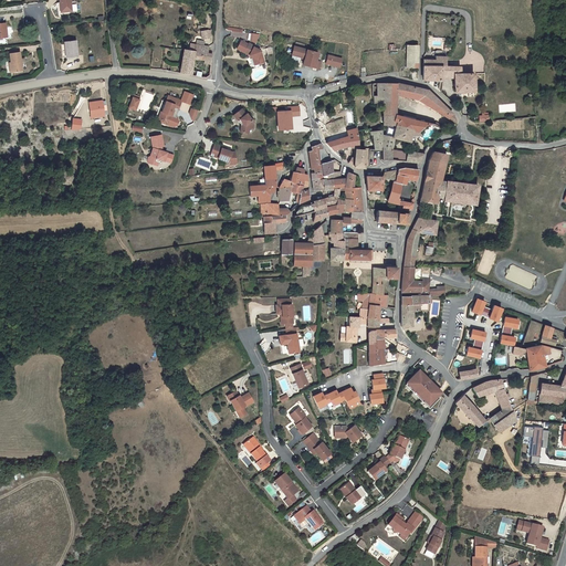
[(59,0),(61,12),(71,11),(70,0),(59,0)]
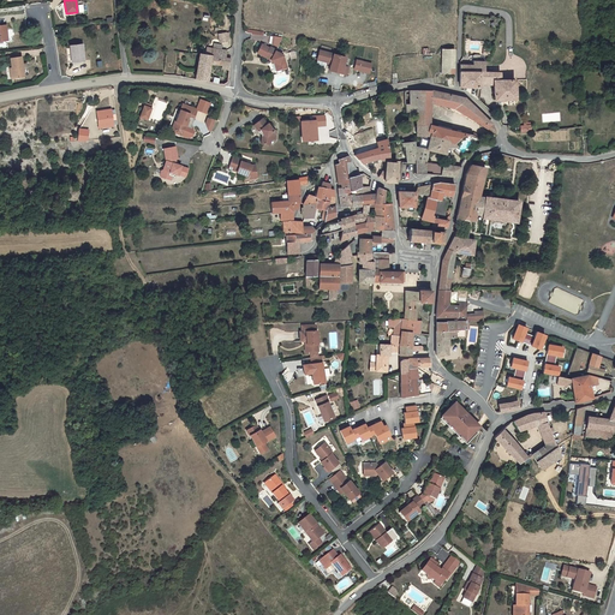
[(275,35),(270,43),(278,47),(282,39),(275,35)]
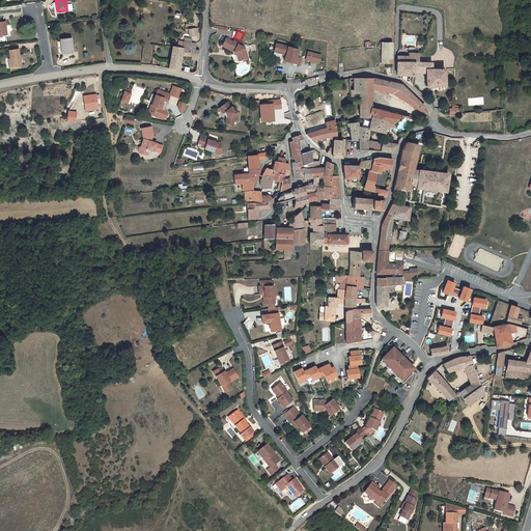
[(232,42),(225,37),(221,46),(235,53),(236,56),(240,55),(242,60),(247,58),(244,48),(238,45),(238,43),(232,40),(232,42)]
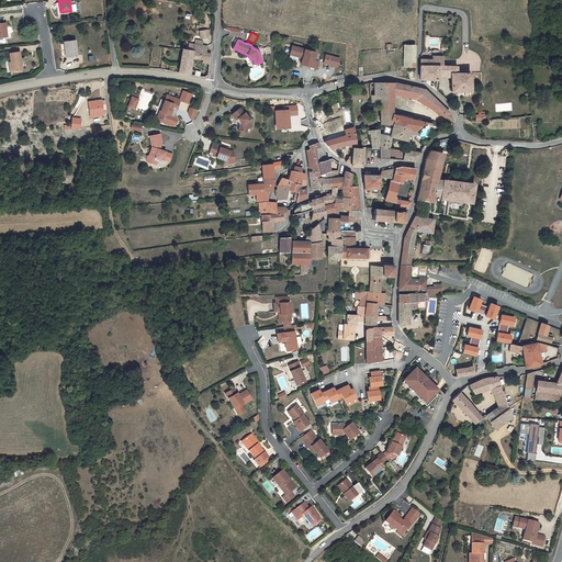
[(74,42),(63,43),(64,58),(76,56),(74,42)]
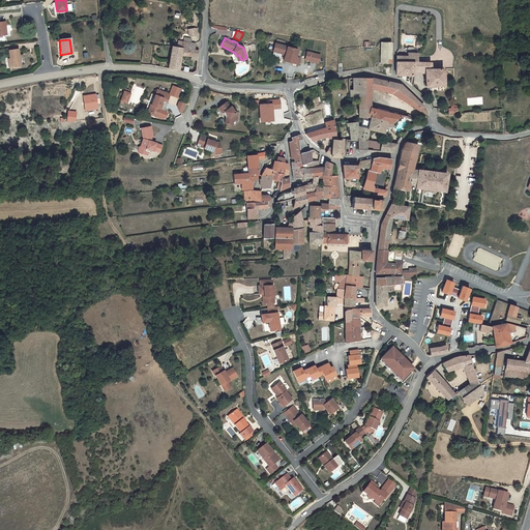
[(167,69),(179,70),(181,55),(190,57),(190,60),(197,60),(198,51),(194,50),(195,43),(183,41),(181,49),(171,47),(167,69)]
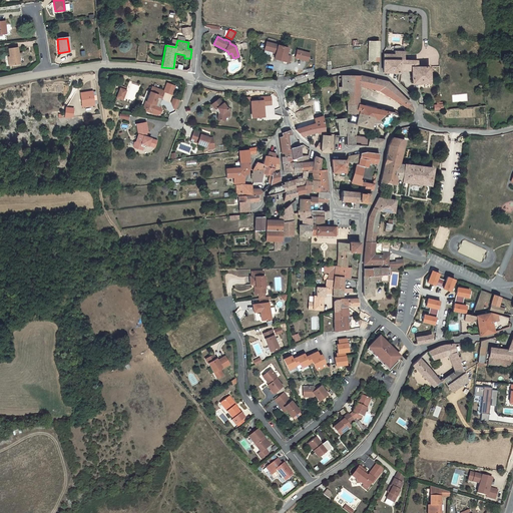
[(288,48),(266,42),(264,50),(277,53),(275,59),(289,62),(291,56),(287,55),(288,48)]
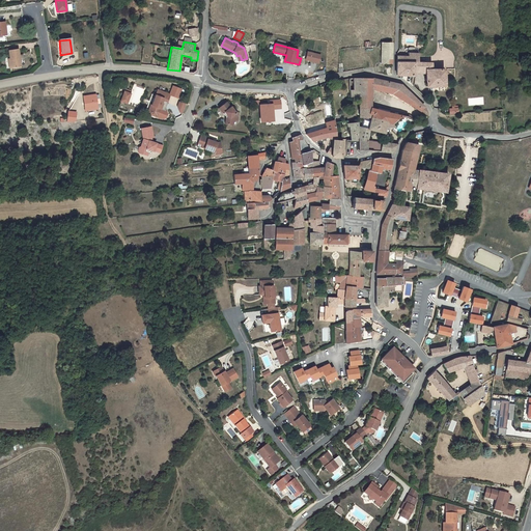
[(19,48),(8,50),(11,67),(21,66),(19,48)]
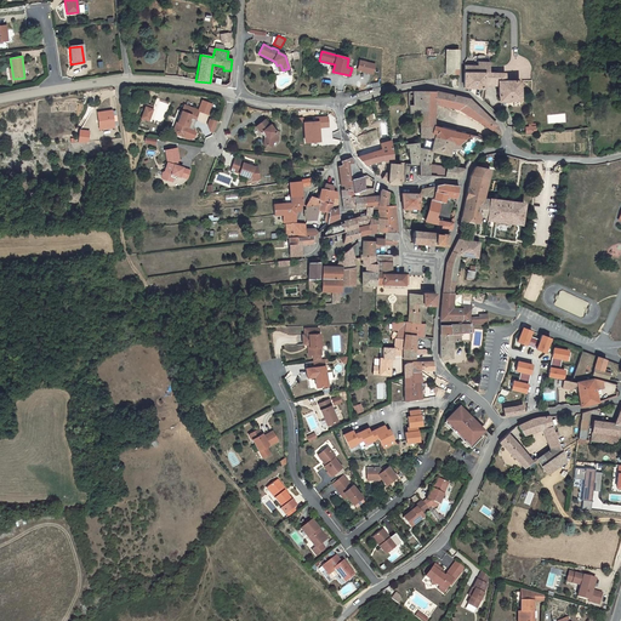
[(446,58),(446,75),(459,75),(459,58),(446,58)]
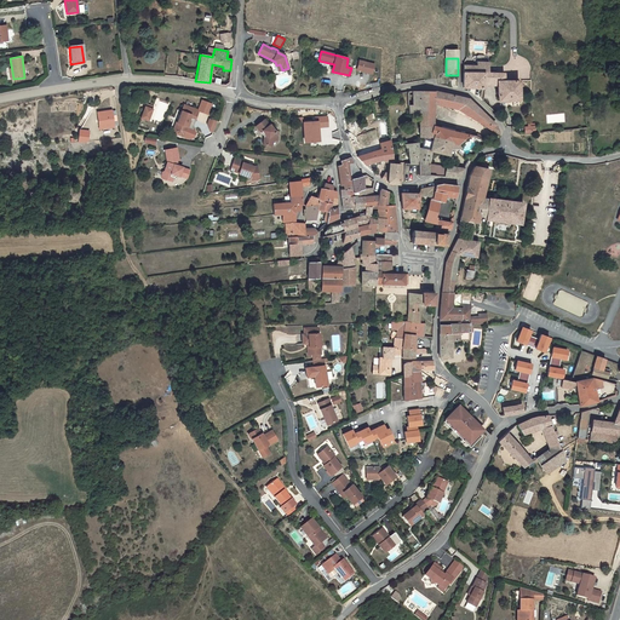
[(374,64),(359,61),(357,70),(372,74),(374,64)]
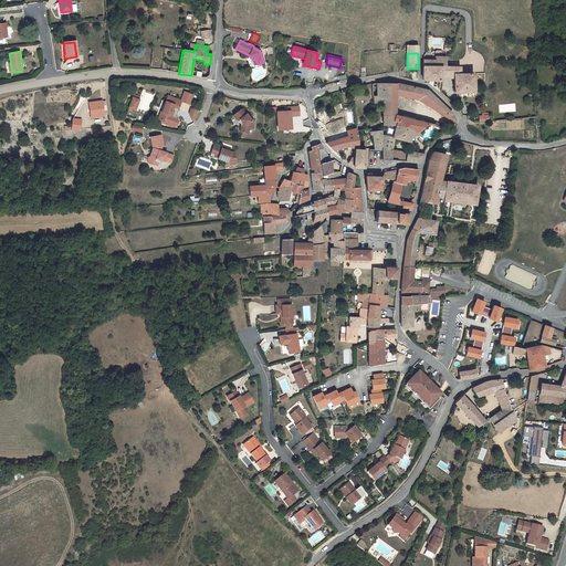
[(423,60),(423,80),(442,80),(442,67),(442,66),(440,66),(440,58),(436,56),(436,61),(423,60)]
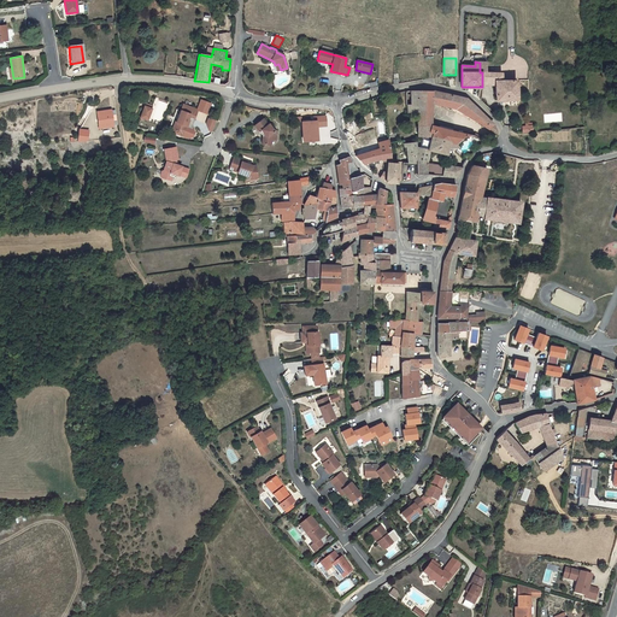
[(503,74),(487,74),(482,74),(482,87),(497,87),(497,103),(518,101),(518,82),(503,82),(503,74)]
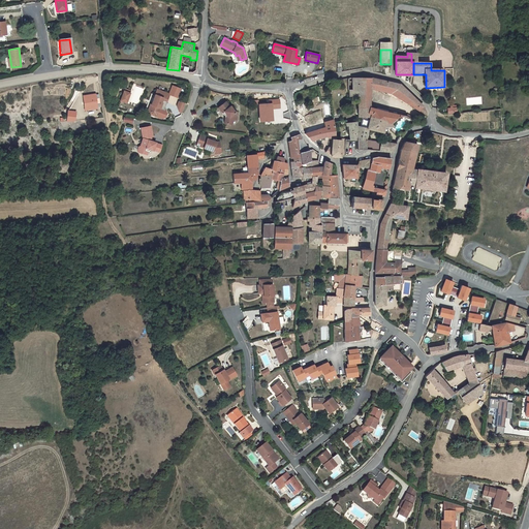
[(358,107),(369,106),(370,105),(371,88),(391,92),(426,115),(426,113),(423,105),(401,84),(372,76),(352,78),(352,89),(349,89),(349,97),(358,95),(358,107)]
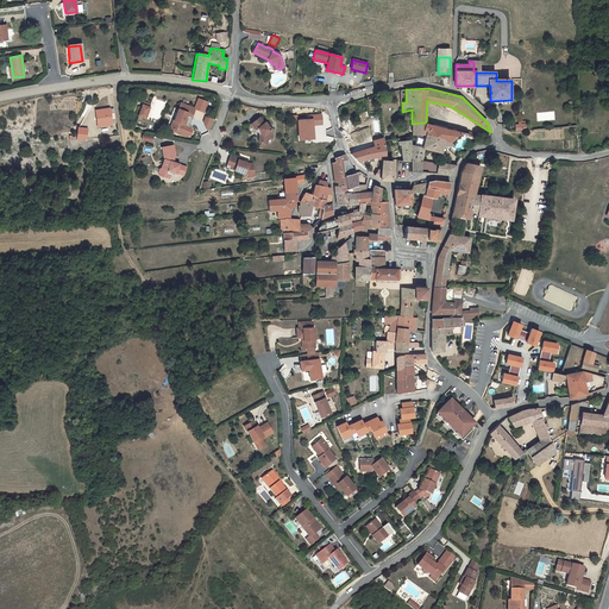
[(193,107),(181,102),(174,120),(171,120),(169,127),(180,132),(183,124),(186,118),(184,118),(186,114),(189,117),(193,107)]
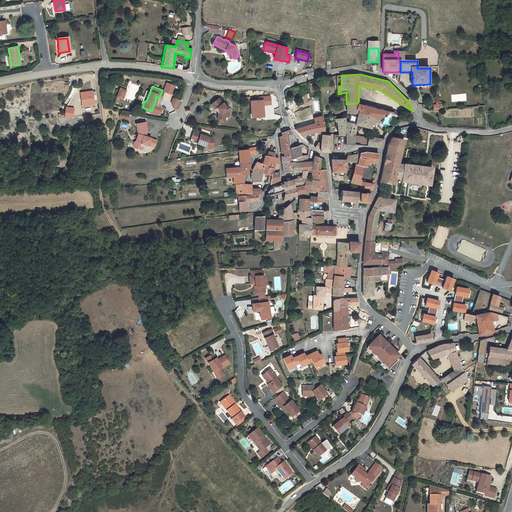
[(93,104),(91,91),(80,92),(82,106),(93,104)]
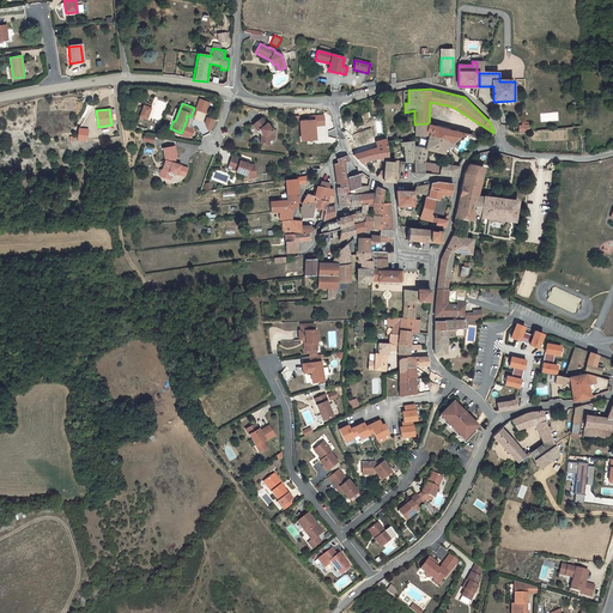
[(326,116),(301,116),(302,140),(319,139),(317,126),(326,126),(326,116)]
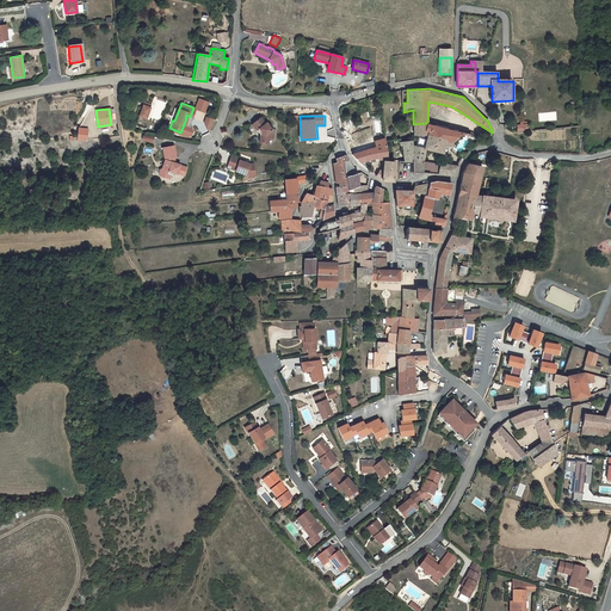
[(260,117),(252,124),(257,129),(259,128),(260,130),(258,142),(267,143),(267,137),(272,137),(273,129),(272,128),(271,129),(265,122),(264,122),(260,117)]
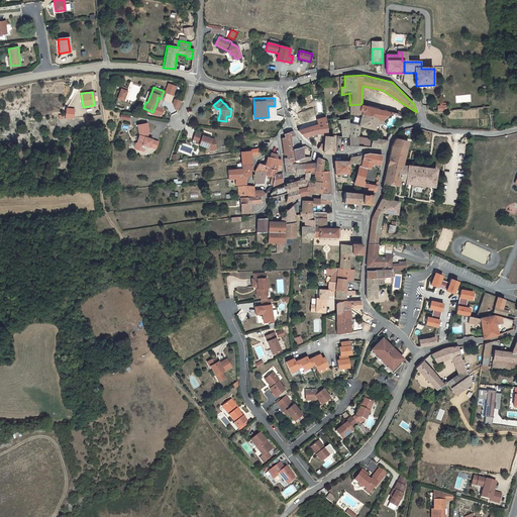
[(362,103),(360,104),(359,109),(363,110),(362,113),(370,114),(377,116),(379,119),(383,119),(390,113),(396,112),(378,108),(362,103)]
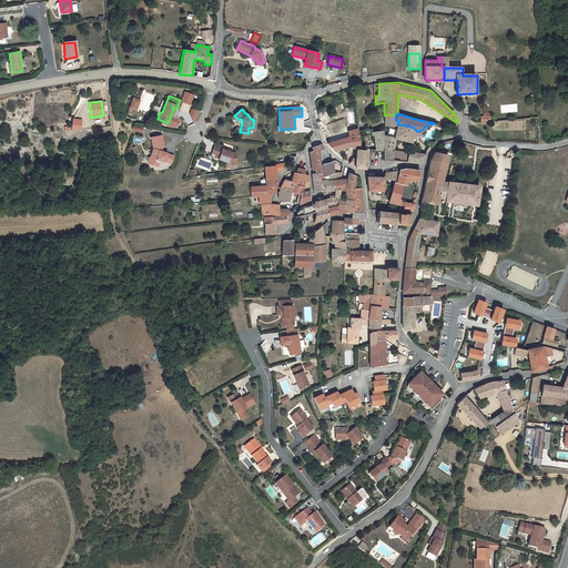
[(384,115),(384,124),(397,124),(398,121),(395,120),(396,114),(384,115)]
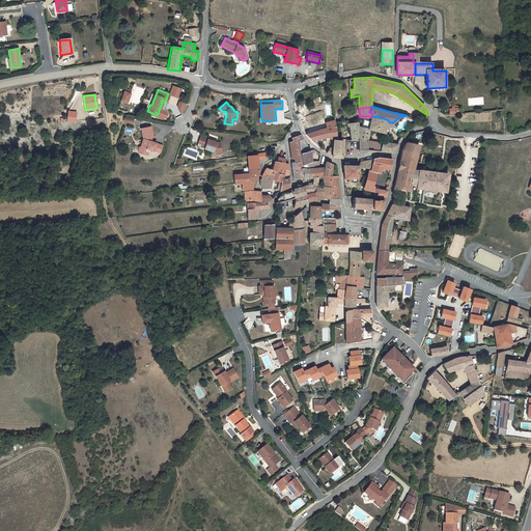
[(447,110),(448,113),(445,113),(445,118),(454,117),(453,111),(451,111),(451,110),(447,110)]
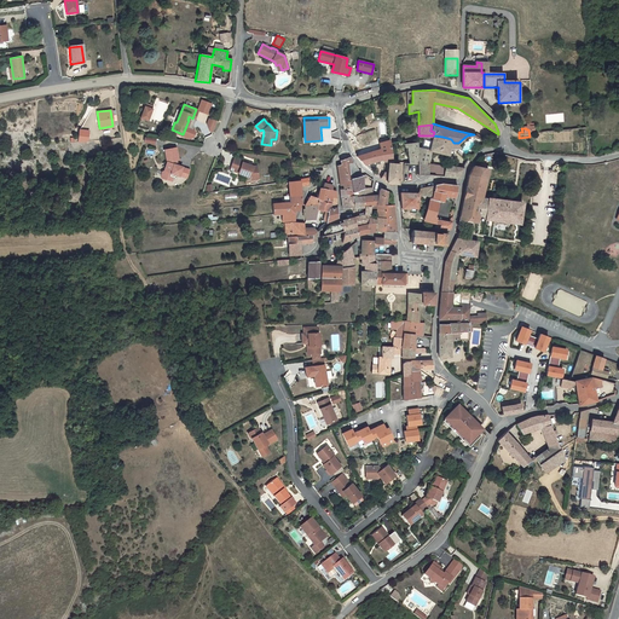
[(461,146),(458,143),(453,143),(451,139),(443,137),(433,136),(431,150),(449,155),(451,148),(456,148),(461,146)]
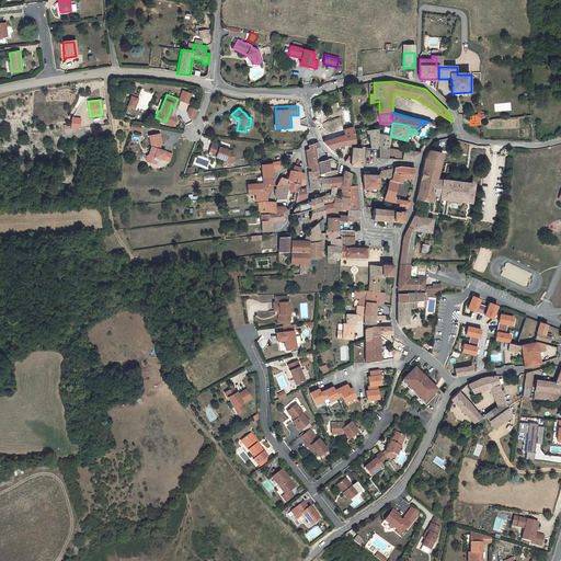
[(348,156),(346,161),(353,165),(362,165),(362,150),(361,149),(358,149),(356,148),(355,147),(354,145),(353,128),(345,129),(345,135),(323,140),(324,144),(332,148),(342,147),(351,148),(352,156),(348,156)]
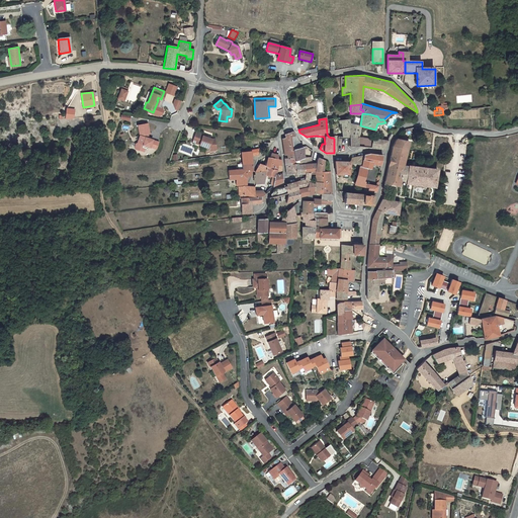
[(350,122),(349,118),(339,120),(339,122),(342,122),(343,136),(350,136),(350,122)]
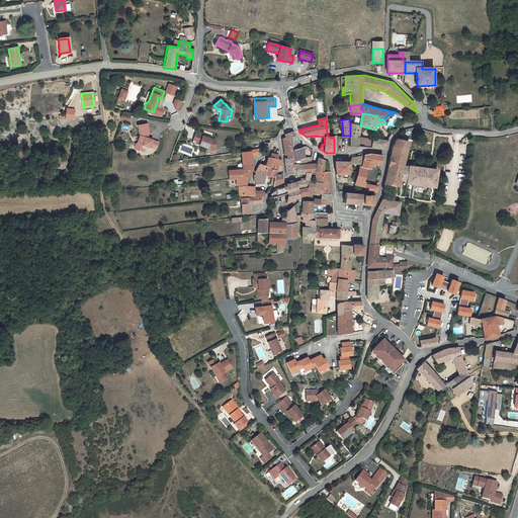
[(358,137),(360,125),(350,122),(350,136),(350,145),(358,146),(358,137)]
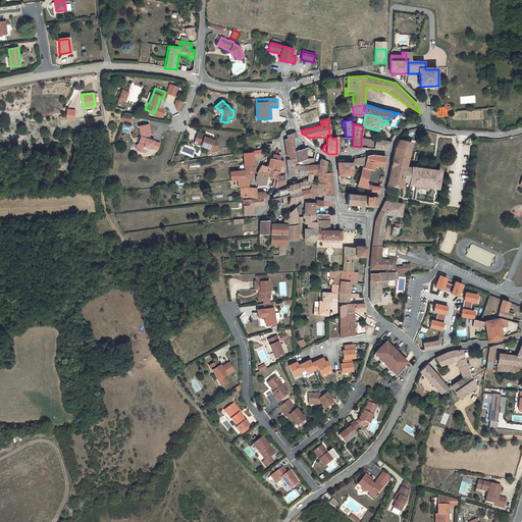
[(148,124),(139,126),(141,137),(139,144),(137,145),(136,149),(137,151),(142,152),(144,146),(151,149),(154,142),(148,140),(147,136),(150,136),(148,124)]
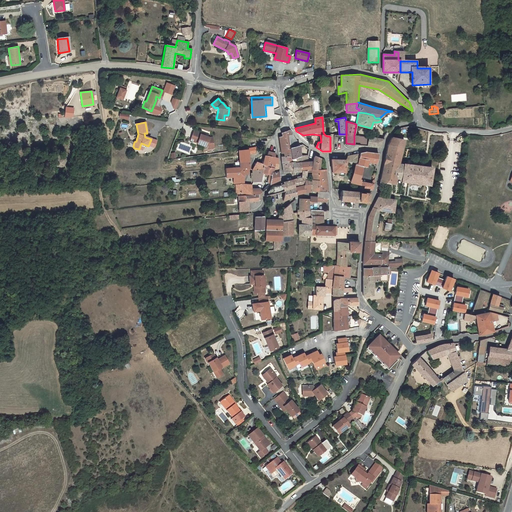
[(204,134),(193,129),(189,139),(196,142),(196,143),(205,146),(207,148),(214,147),(212,136),(208,137),(204,135),(204,134)]
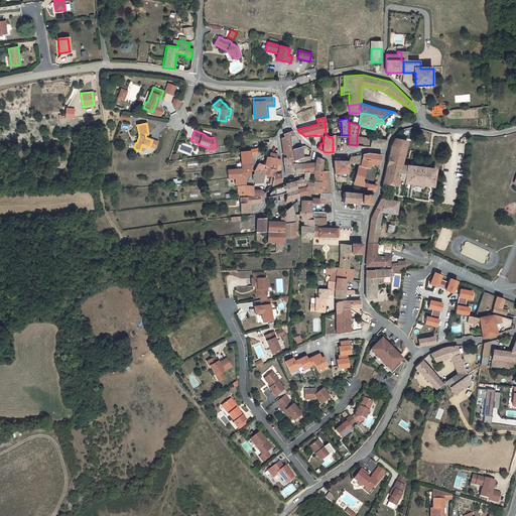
[(286,153),(292,148),(290,136),(295,135),(291,130),(283,133),(284,137),(281,137),(283,153),(286,153)]
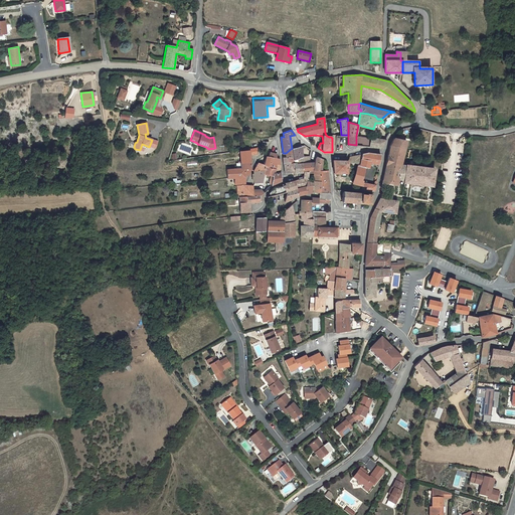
[(290,136),(292,148),(302,145),(295,135),(290,136)]
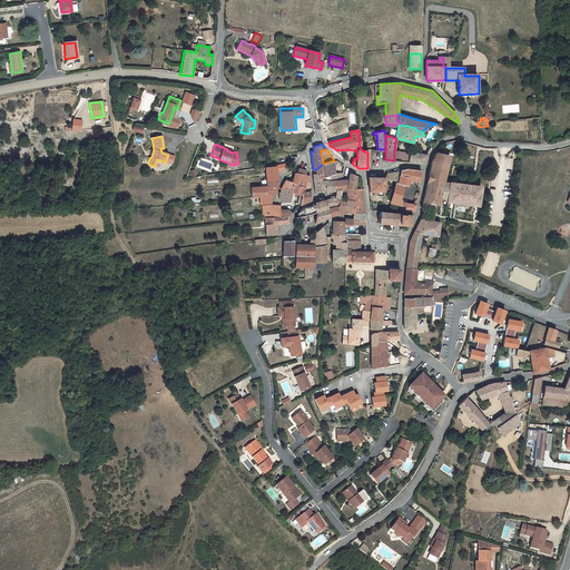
[(422,164),(426,155),(410,151),(409,161),(422,164)]
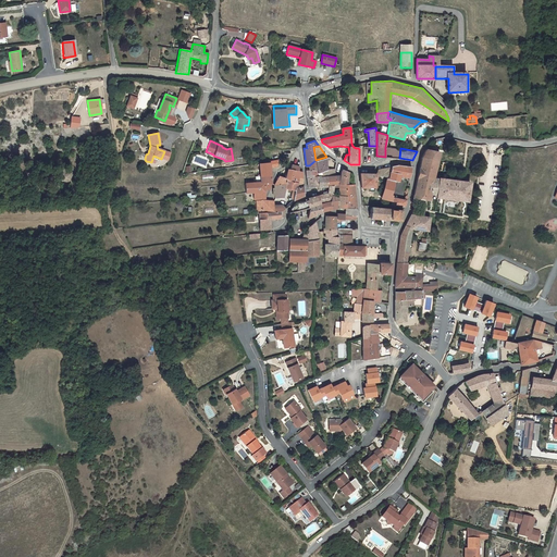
[(466,198),(468,180),(432,175),(437,150),(429,149),(424,157),(417,197),(429,199),(430,192),(438,193),(438,196),(446,197),(446,198),(456,200),(456,197),(466,198)]
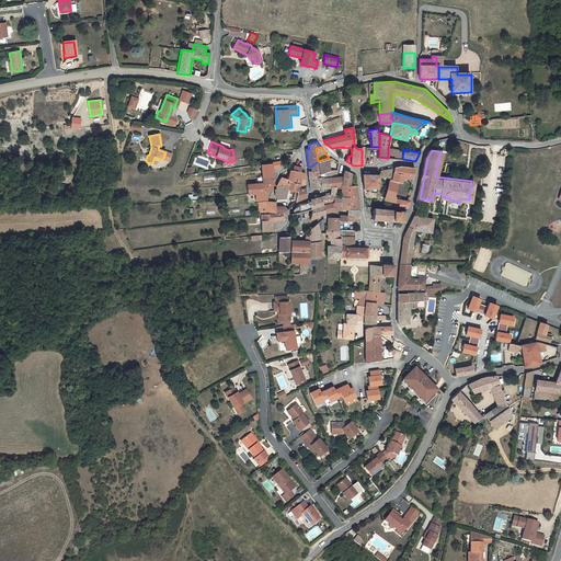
[(172,155),(165,152),(162,160),(169,162),(172,155)]
